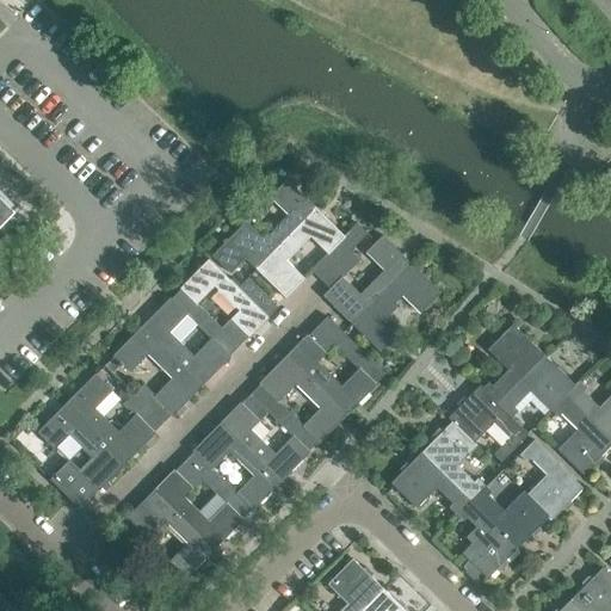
[(246,259),(257,269),(316,209),(287,180),(270,197),(288,215),(264,239),(246,221),(211,255),(230,275),(246,259)]
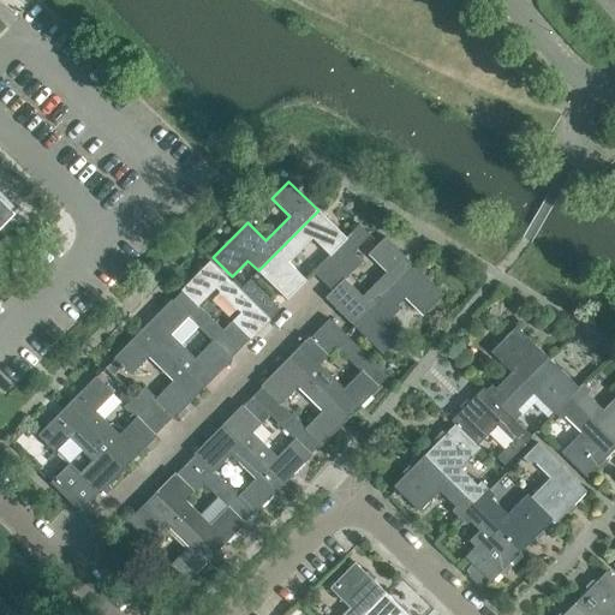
[(0,230),(15,215),(0,199),(0,230)]
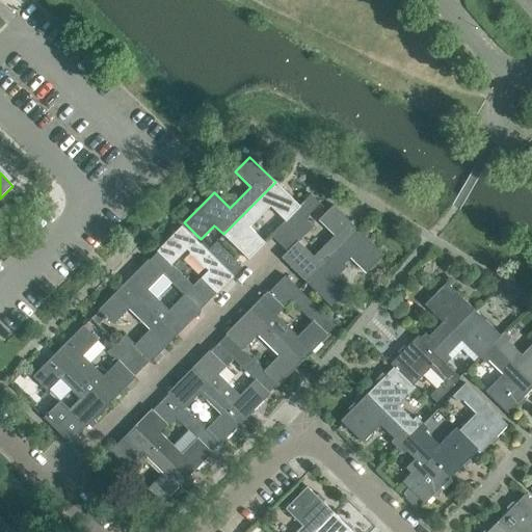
[(300,207),(275,182),(223,234),(248,259),(265,242),(249,227),(270,206),(285,220),(271,235),(280,243),(304,217),(319,203),(312,195),(300,207)]
